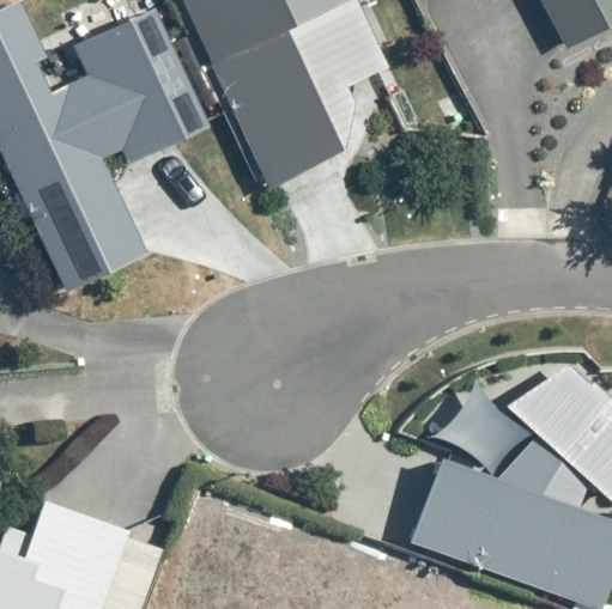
[(18,0),(0,8),(0,153),(64,291),(146,254),(105,163),(121,154),(125,164),(210,127),(157,8),(74,43),(90,75),(53,91),(38,64),(47,59),(20,0),(18,0)]
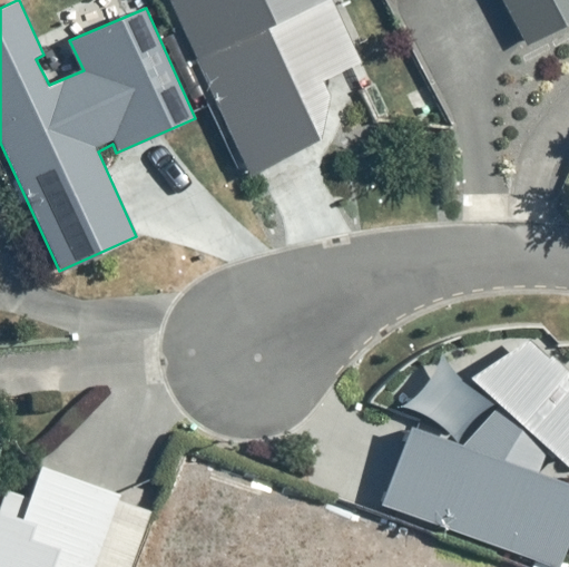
[(170,0),(248,177),(315,144),(330,98),(322,81),(359,65),(332,0),(170,0)]
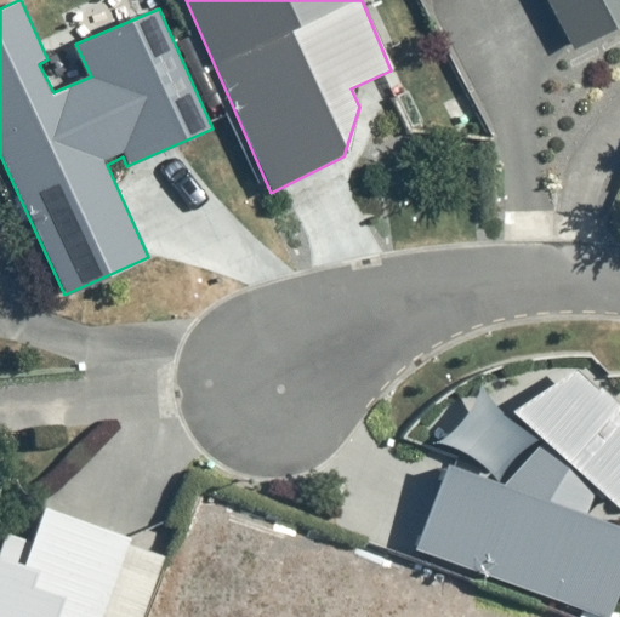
[(549,0),(574,47),(619,22),(619,0),(549,0)]
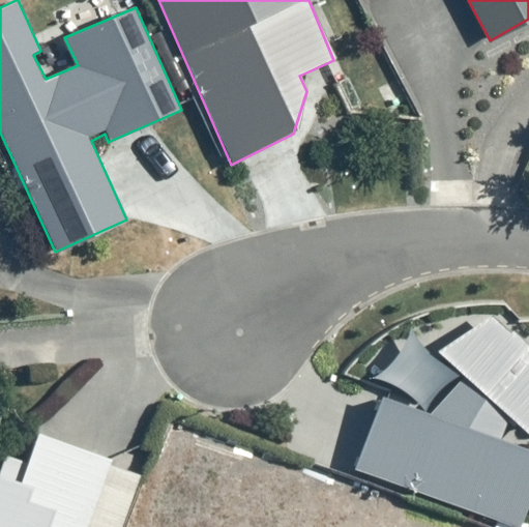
[(380,400),(355,466),(509,526),(521,526),(528,506),(528,450),(502,442),(508,420),(528,436),(528,435),(528,350),(493,318),(441,352),(466,378),(430,416),(380,400)]
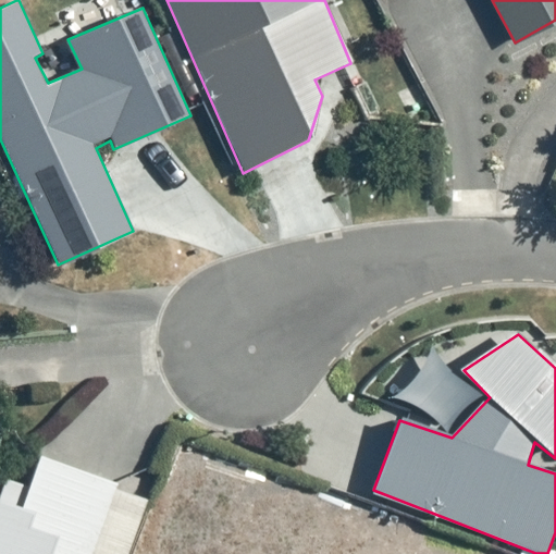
[(93,553),(118,485),(37,462),(28,489),(0,478),(0,553),(93,553)]
